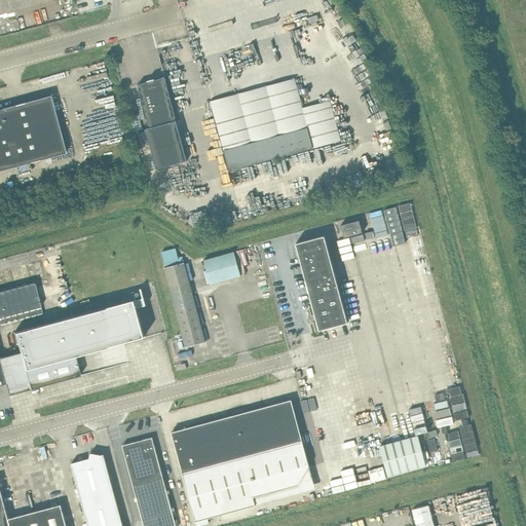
[(166,87),(164,78),(154,80),(154,79),(147,81),(147,82),(138,85),(148,125),(149,124),(150,127),(145,128),(156,168),(186,160),(166,87)]
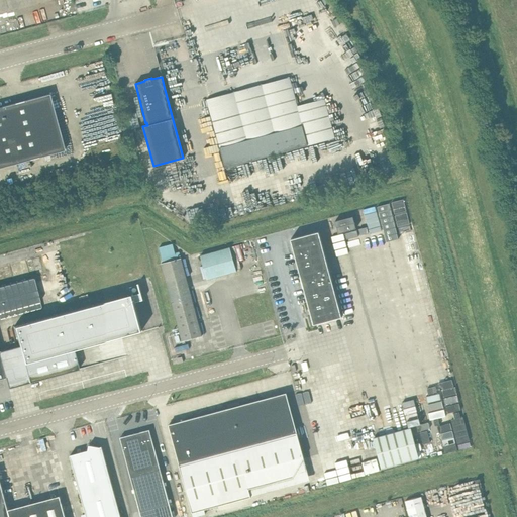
[(207,100),(220,147),(303,125),(298,107),(290,78),(207,100)]
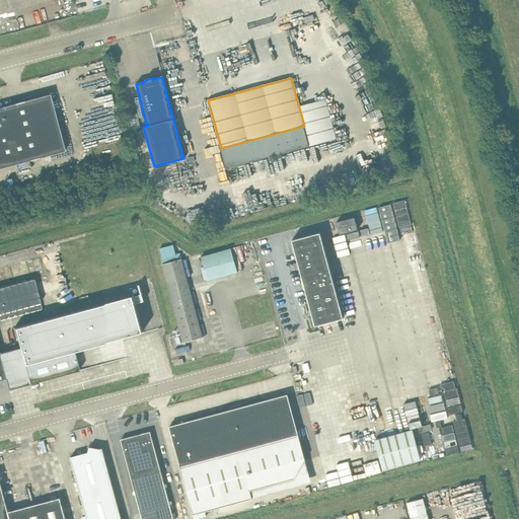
[(97,91),(87,94),(91,113),(102,109),(97,91)]
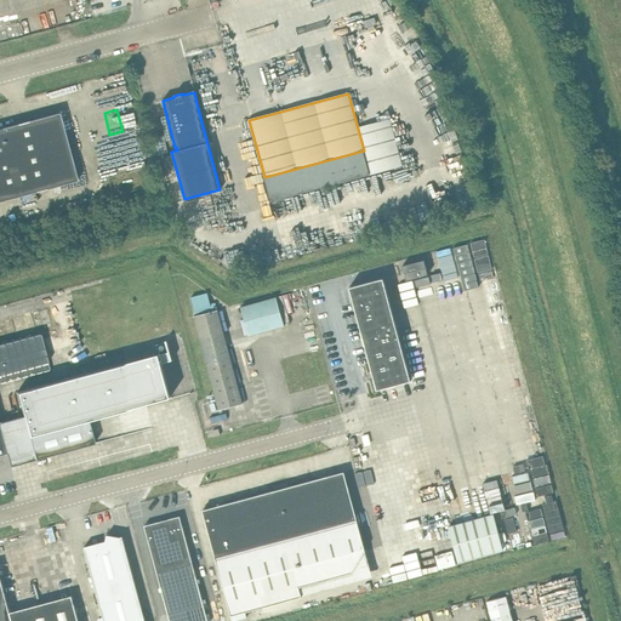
[(0,201),(77,181),(58,113),(0,129),(0,201)]
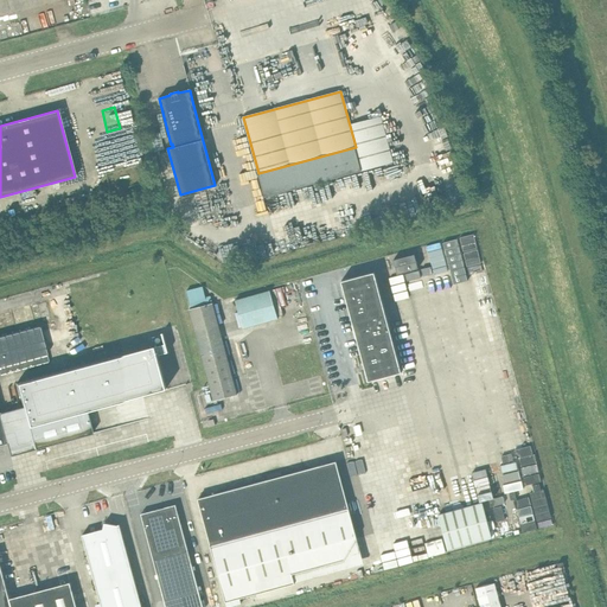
[(356,147),(259,173),(264,198),(394,163),(381,117),(350,126),(356,147)]
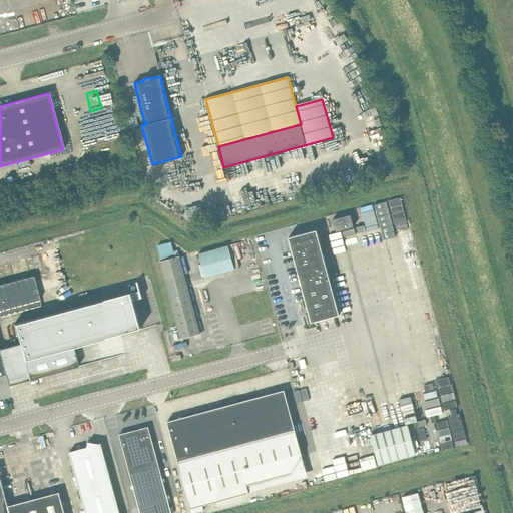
[(343,210),(346,218),(356,215),(354,207),(343,210)]
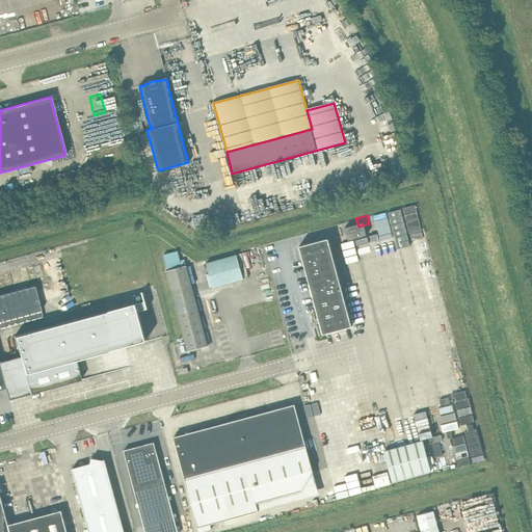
[(372,225),(373,238),(388,236),(387,224),(372,225)]
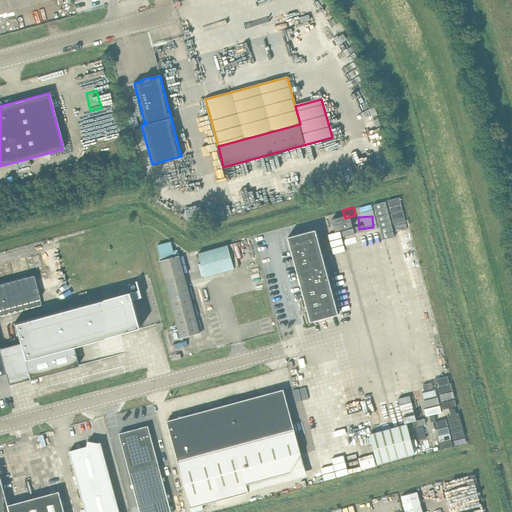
[(377,223),(379,237),(392,235),(389,221),(377,223)]
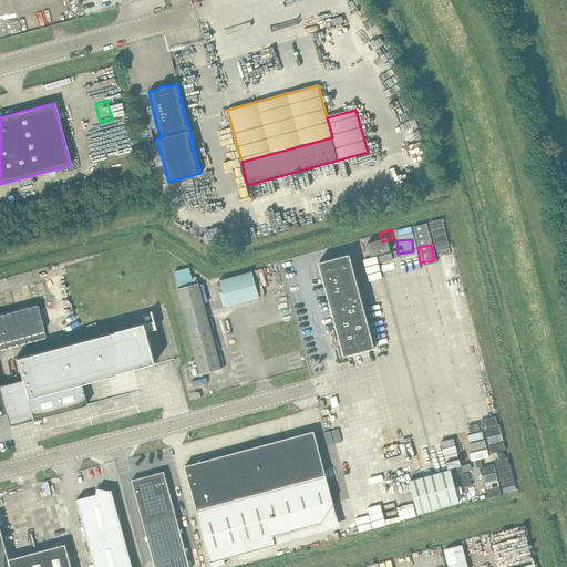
[(319,263),(343,357),(374,348),(349,255),(319,263)]
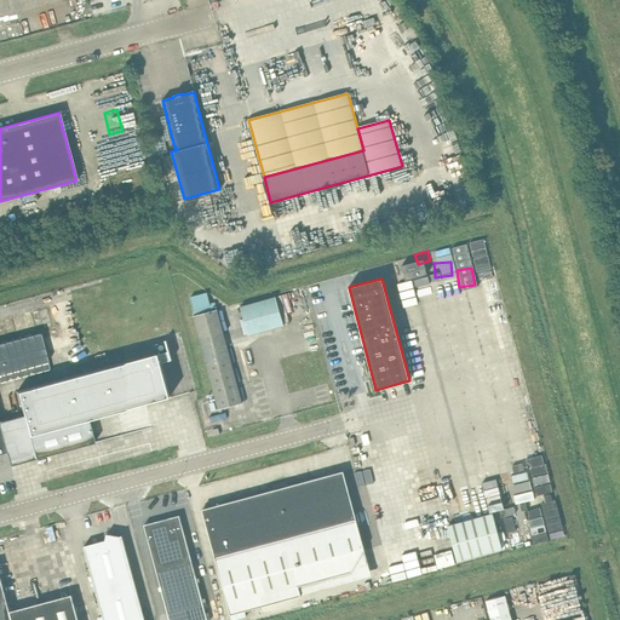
[(465,303),(480,299),(475,286),(461,290),(465,303)]
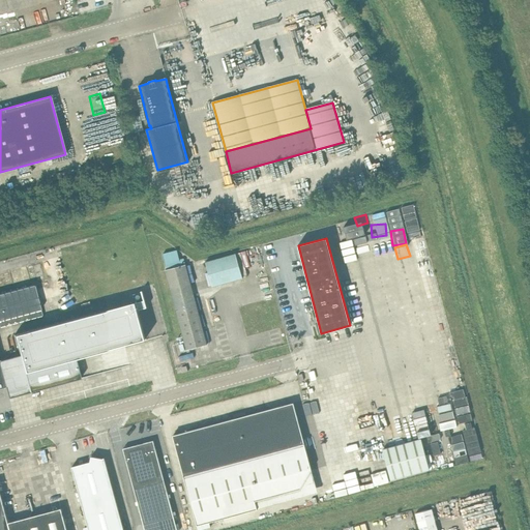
[(247,276),(241,253),(236,255),(235,254),(205,262),(212,287),(247,276)]
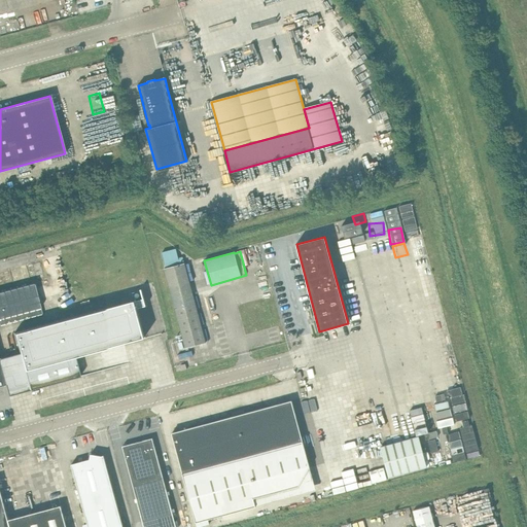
[(185,348),(206,343),(184,264),(164,269),(185,348)]
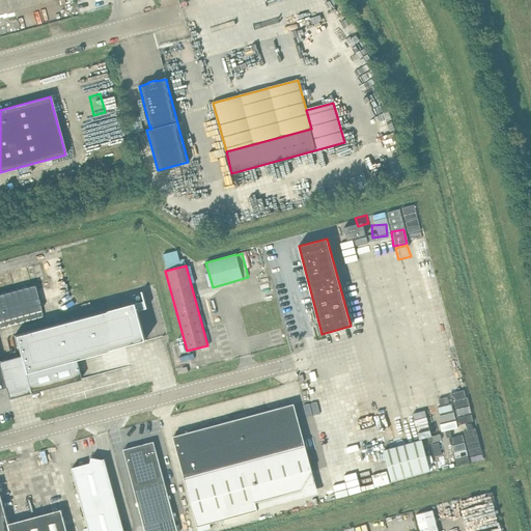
[(34,285),(0,295),(0,328),(43,316),(40,310),(34,285)]
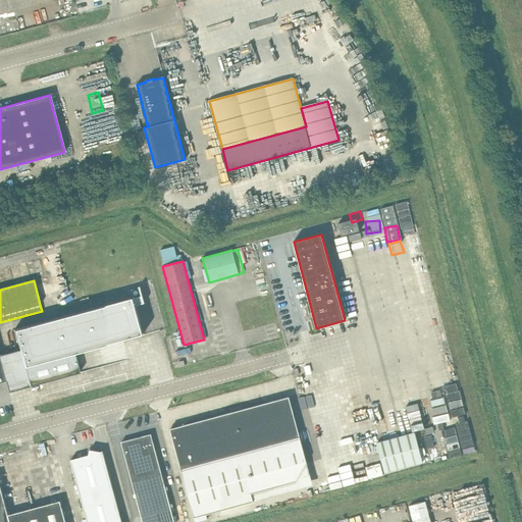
[(133,298),(13,330),(19,350),(25,375),(29,386),(80,373),(74,353),(143,334),(133,298)]
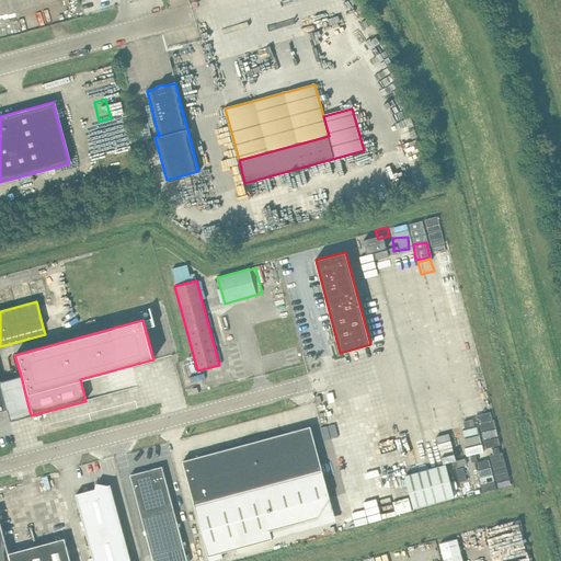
[(474,320),(455,324),(471,398),(468,398),(469,403),(473,402),(480,430),(499,425),(474,320)]
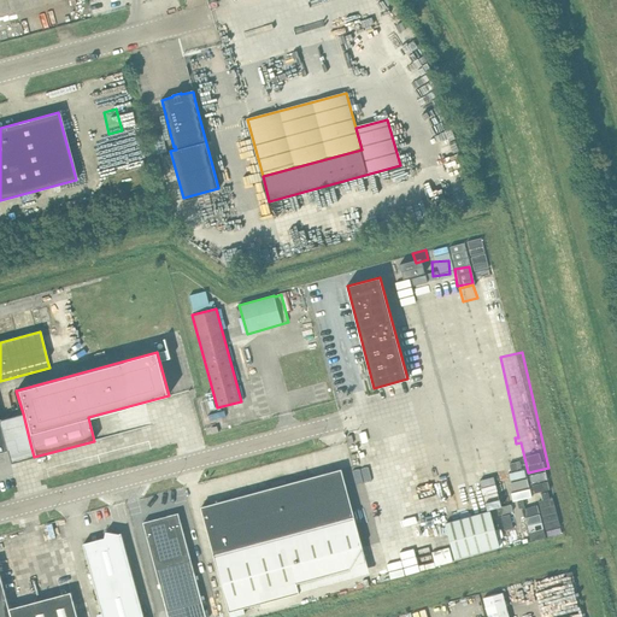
[(447,383),(428,386),(430,403),(450,400),(447,383)]
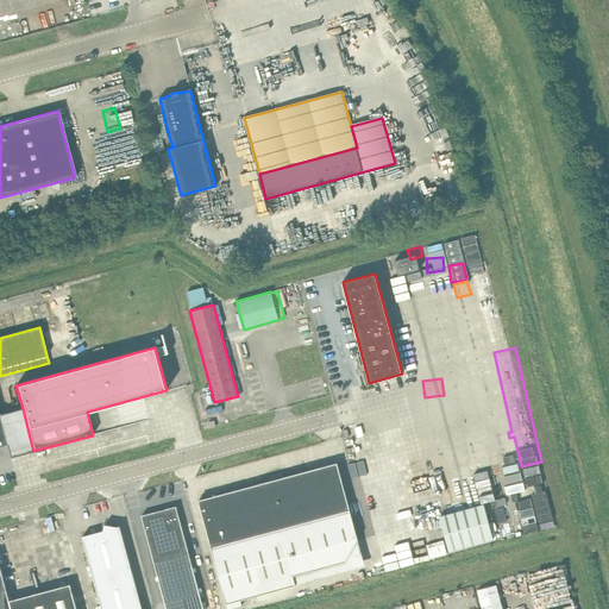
[(496,385),(479,391),(487,410),(502,405),(496,385)]
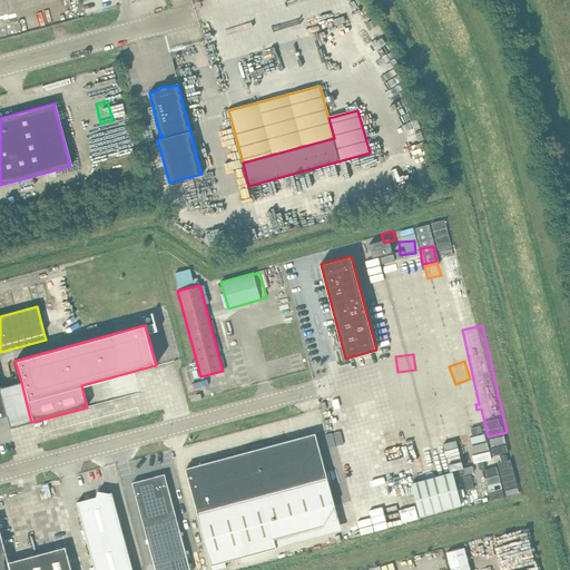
[(445,422),(423,428),(426,439),(448,433),(445,422)]
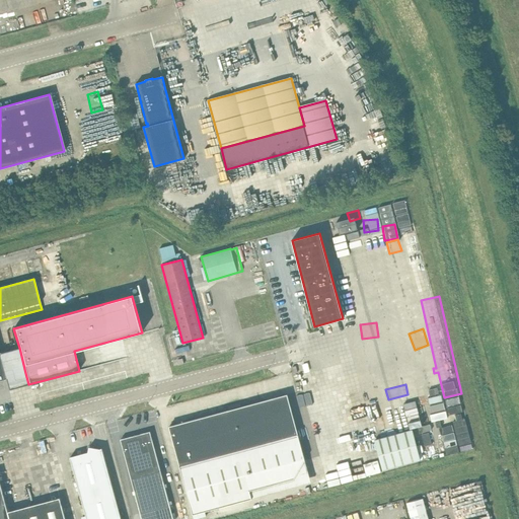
[(193,515),(251,499),(249,491),(294,478),(305,460),(298,435),(287,394),(181,423),(181,426),(177,427),(169,427),(171,436),(179,466),(193,515)]
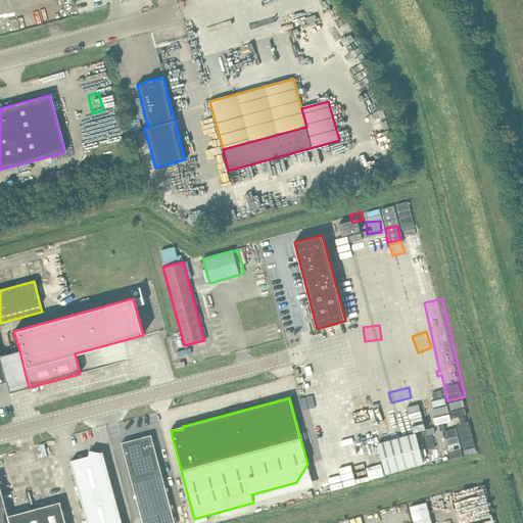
[(365,431),(372,461),(380,458),(374,429),(365,431)]
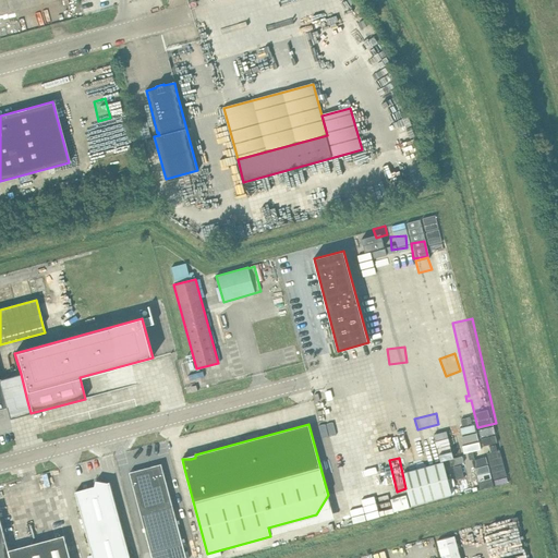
[(444,462),(402,473),(412,506),(452,495),(444,462)]
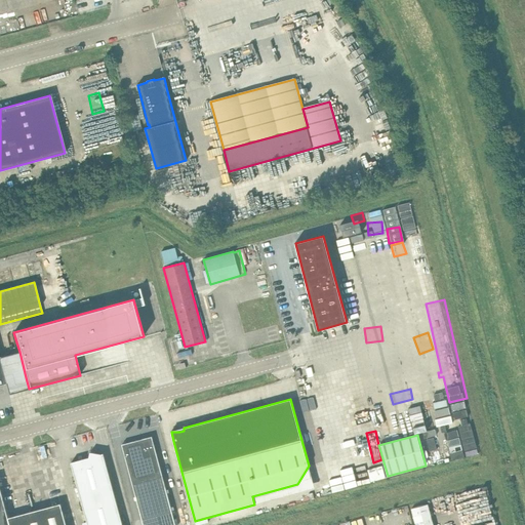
[(126,443),(122,445),(123,448),(124,454),(132,485),(135,496),(142,520),(143,524),(174,524),(171,513),(165,488),(162,477),(154,447),(152,437),(126,443)]
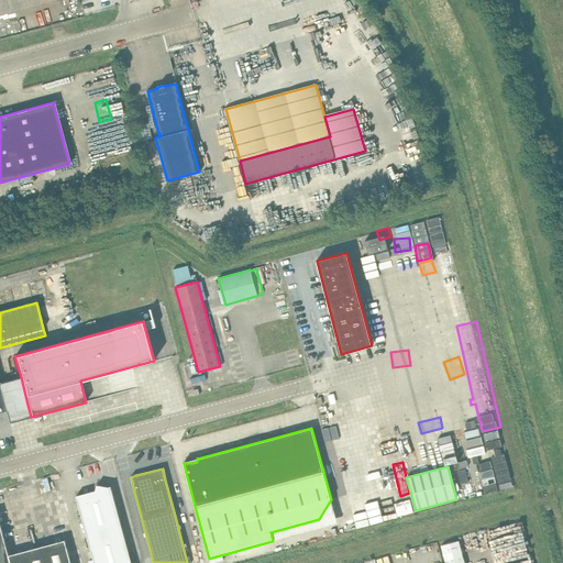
[(76,496),(79,507),(92,562),(130,562),(113,497),(110,487),(108,487),(97,485),(96,490),(76,496)]
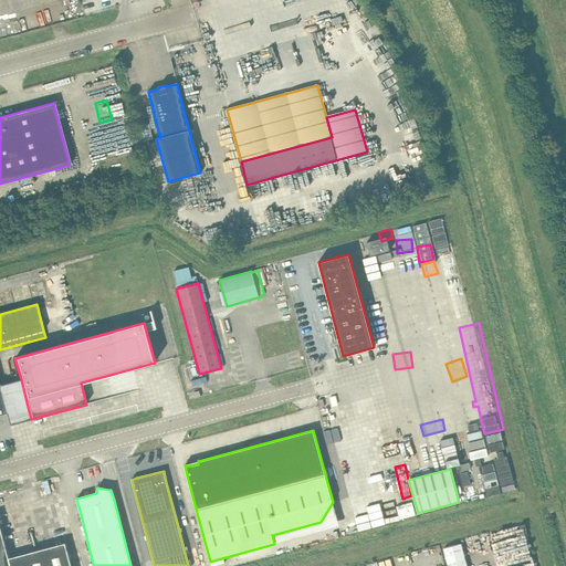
[(377,493),(368,492),(367,506),(377,506),(377,493)]
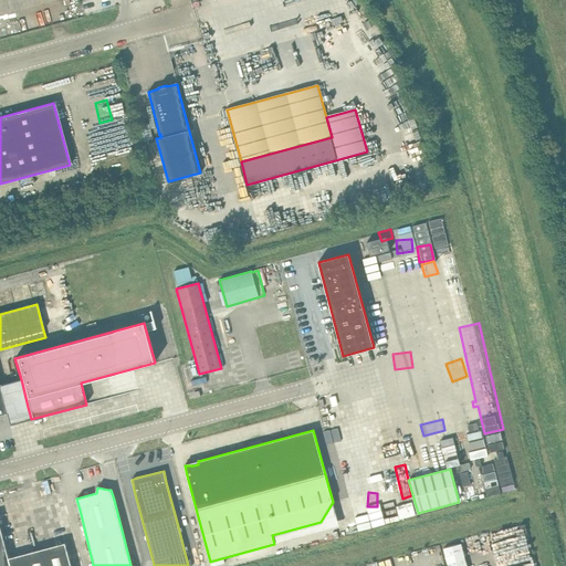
[(10,565),(9,558),(0,526),(0,565),(10,565)]
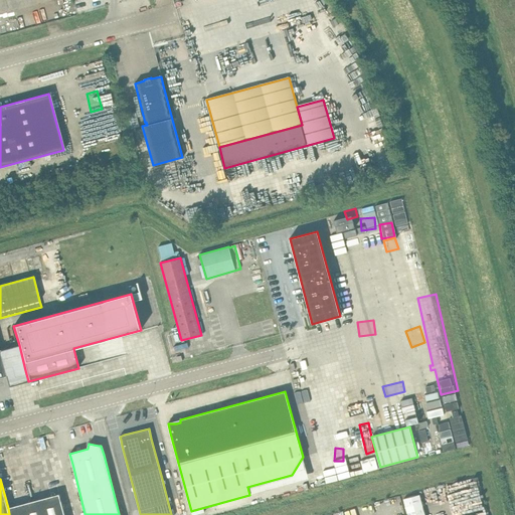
[(8,508),(9,514),(64,514),(59,494),(8,508)]
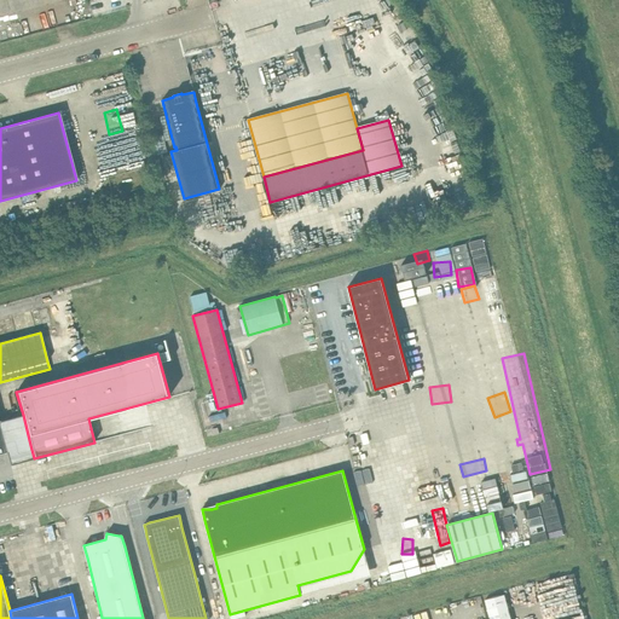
[(490,618),(510,618),(504,595),(485,601),(490,618)]
